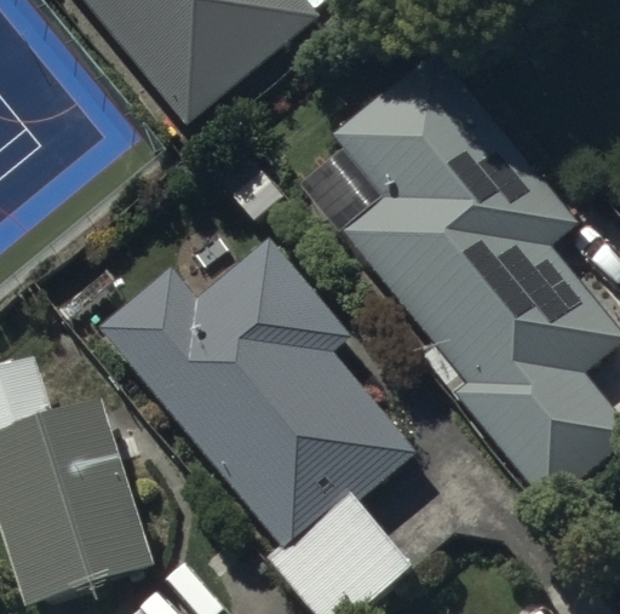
[(89,0),(189,119),(317,10),(309,0),(89,0)]
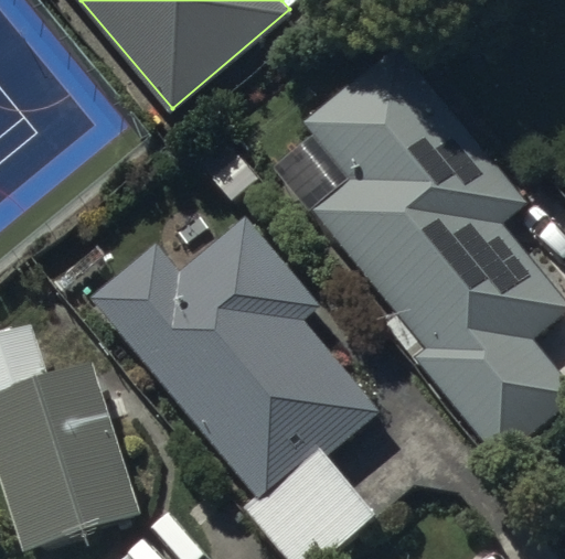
[(352,178),(313,208),(425,346),(413,357),(500,464),(564,411),(564,379),(533,341),(564,313),(564,302),(505,229),(536,204),(405,42),(307,121),(352,178)]
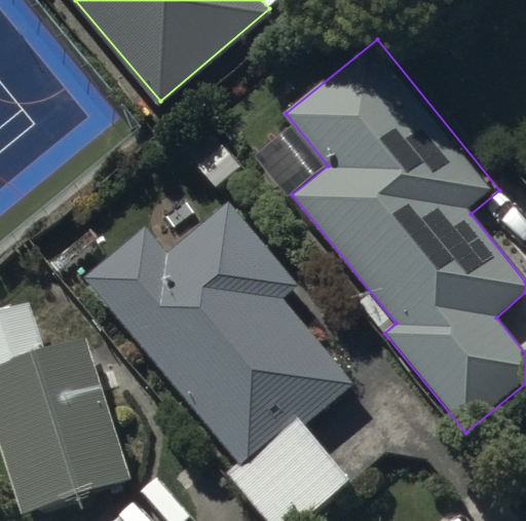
[(147,226),(84,277),(236,461),(226,470),(268,520),(298,520),(349,479),(304,424),(353,383),(282,295),(296,283),(230,202),(170,253),(147,226)]
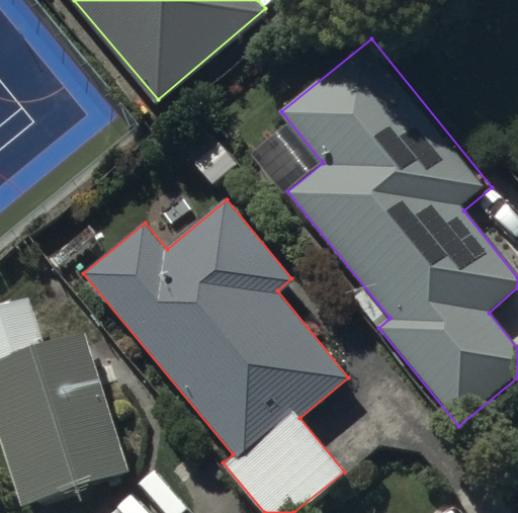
[(28,296),(0,306),(0,447),(20,508),(130,472),(83,328),(44,341),(28,296)]
